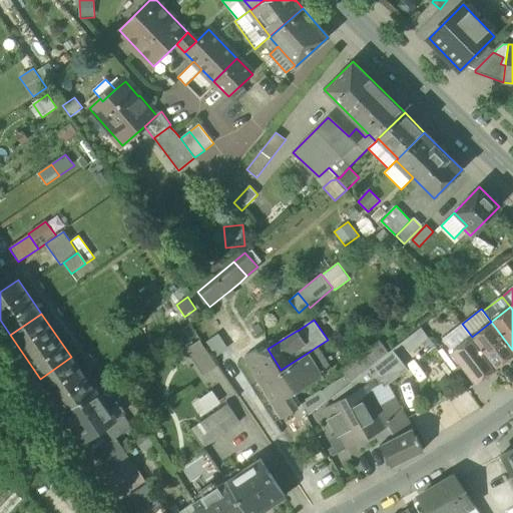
[(512,350),(491,322),(472,337),(497,368),(512,355),(512,350)]
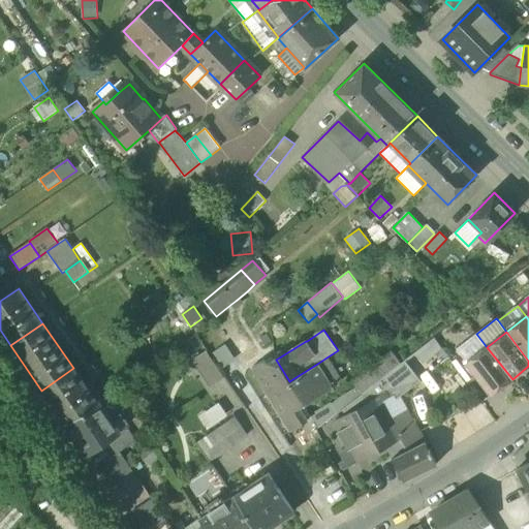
[(487,347),(476,334),(457,349),(467,362),(487,347)]
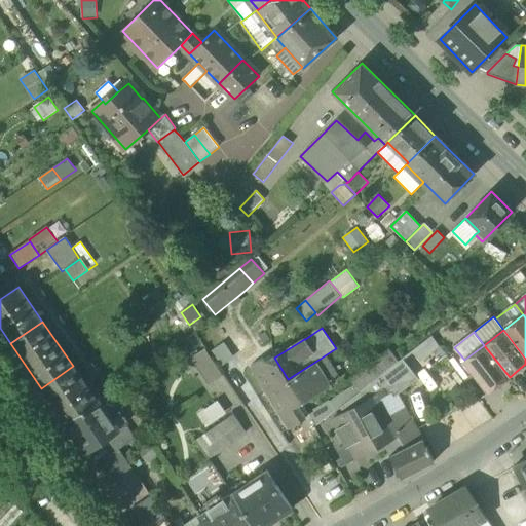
[(415,348),(423,359),(440,345),(431,336),(415,348)]
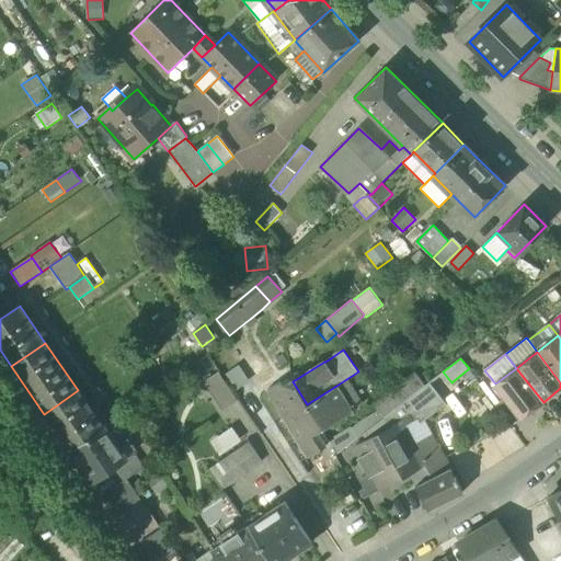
[(239,365),(222,377),(233,392),(250,381),(239,365)]
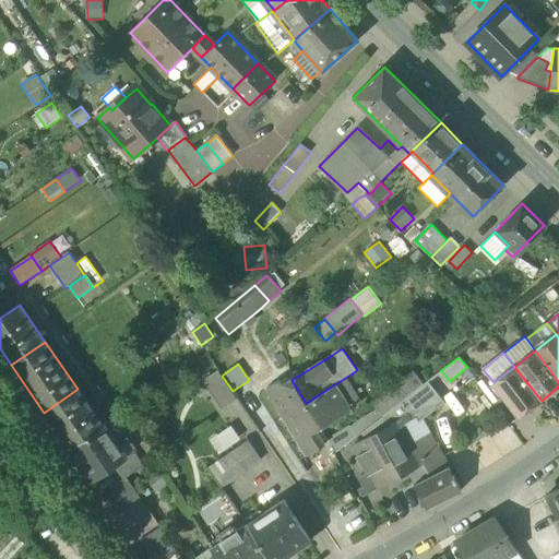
[(521,417),(542,401),(514,367),(494,382),(503,395),(521,417)]
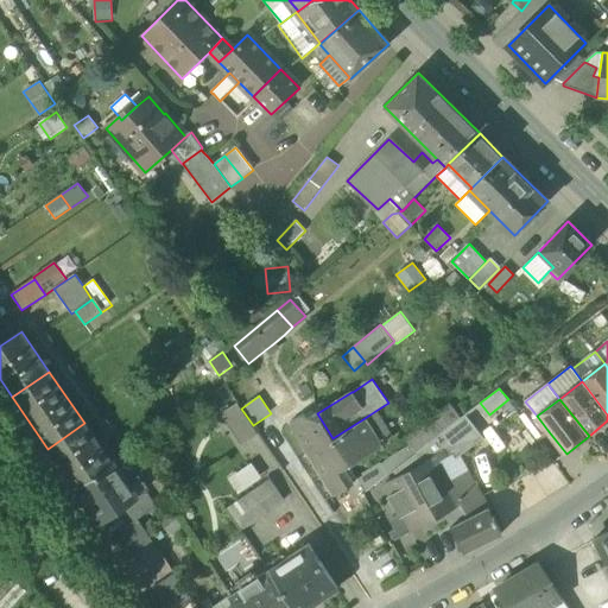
[(241,409),(238,403),(222,413),(242,444),(258,434),(253,425),(241,409)]
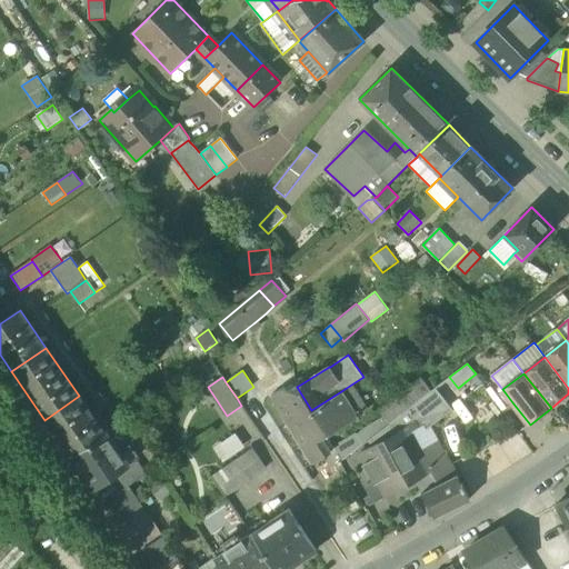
[(458,388),(449,377),(431,391),(409,409),(403,412),(389,423),(397,432),(408,426),(409,427),(410,427),(413,423),(417,429),(422,425),(427,430),(429,428),(452,410),(443,398),(458,388)]
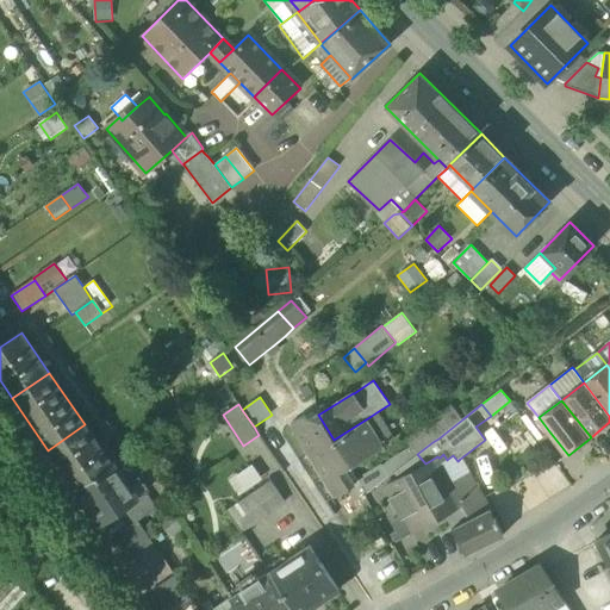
[(411,447),(417,454),(433,442),(439,439),(462,419),(452,406),(408,440),(411,447)]
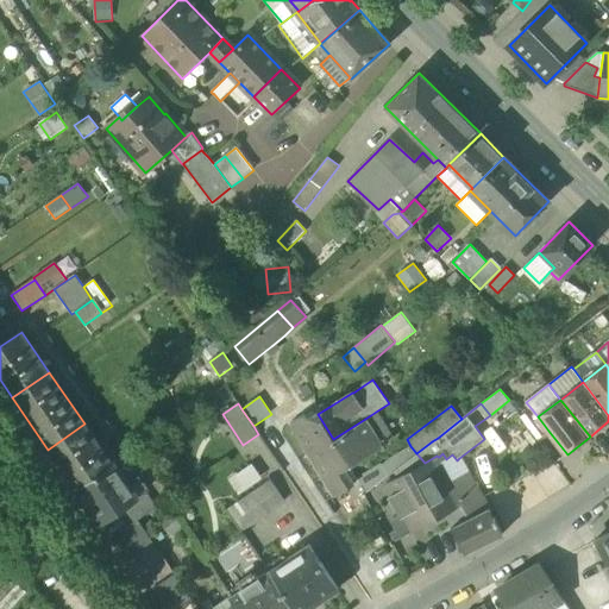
[(376,412),(365,419),(383,447),(394,439),(376,412)]
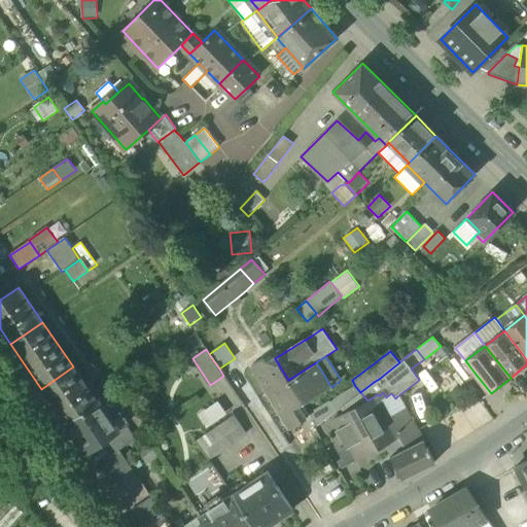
[(267,393),(288,380),(275,358),(267,363),(265,359),(251,367),(267,393)]
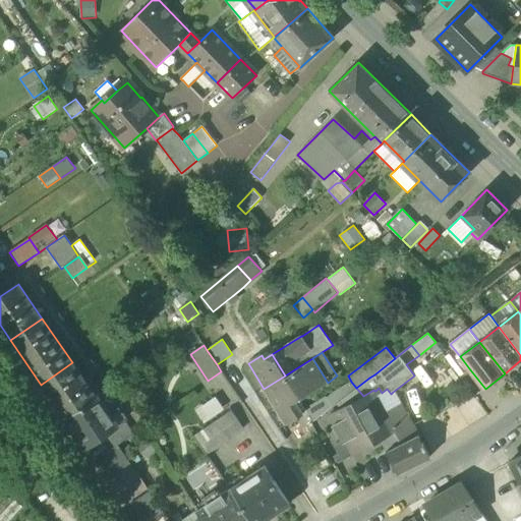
[(328,383),(312,358),(285,375),(299,399),(328,383)]
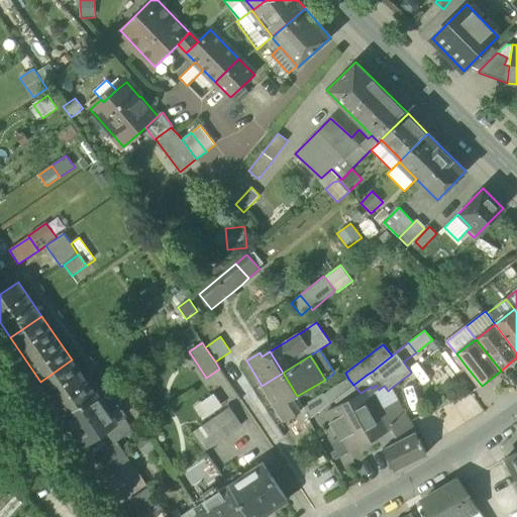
[(64,415),(65,415),(95,394),(72,359),(40,382),(64,415)]
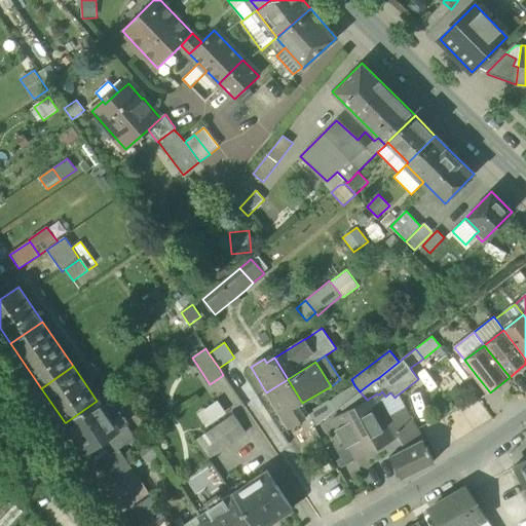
[(464,379),(481,400),(490,392),(474,372),(464,379)]
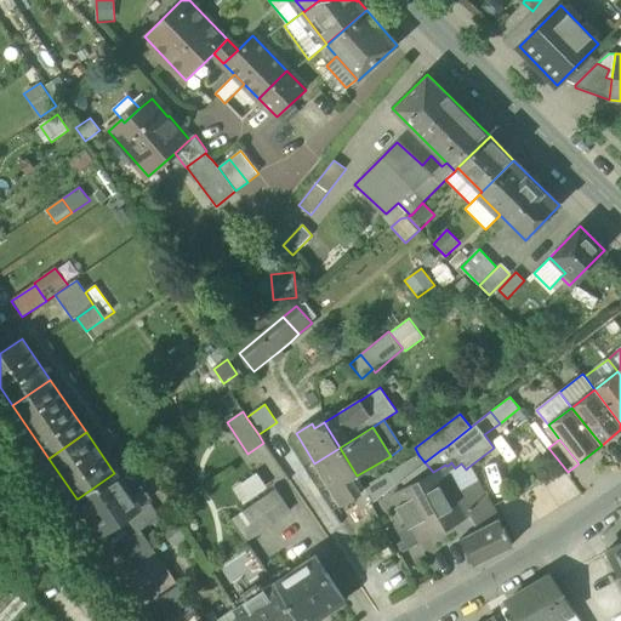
[(360,495),(355,488),(351,479),(357,476),(340,448),(314,463),(341,506),(341,507),(360,495)]
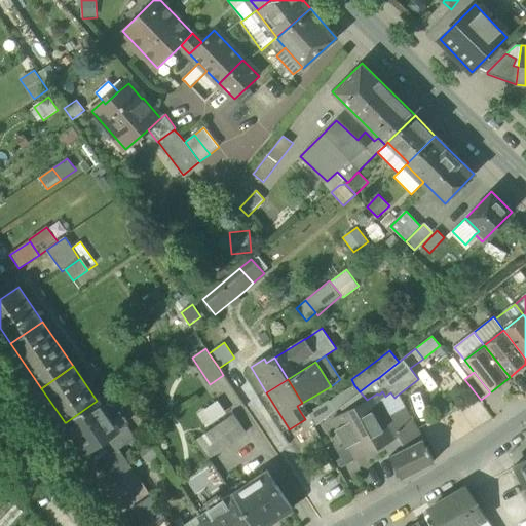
[(354,385),(340,395),(330,402),(336,410),(341,406),(346,403),(360,391),(354,385)]
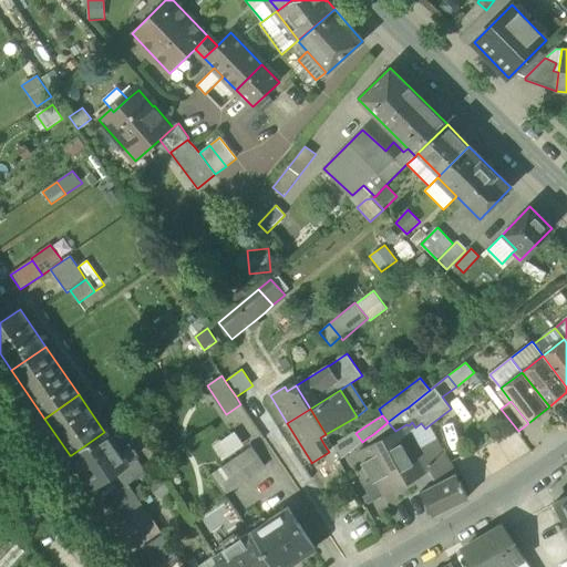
[(395,431),(388,422),(373,434),(368,437),(372,444),(395,431)]
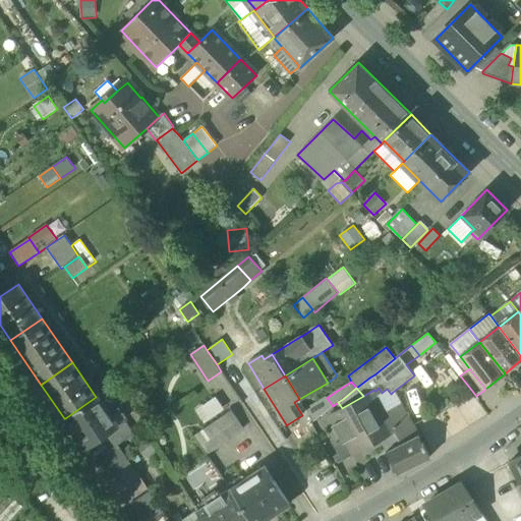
[(387,411),(400,404),(393,392),(391,394),(387,389),(382,393),(379,388),(375,391),(387,411)]
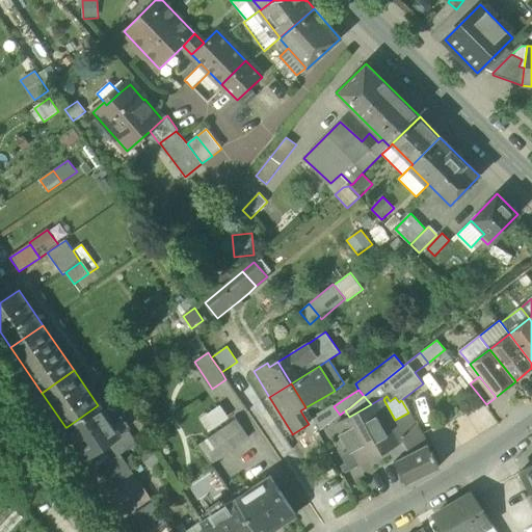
[(389,449),(404,441),(394,421),(395,420),(383,399),(382,399),(381,398),(371,404),(349,417),(337,424),(351,450),(343,454),(348,463),(342,467),(346,473),(389,449)]
